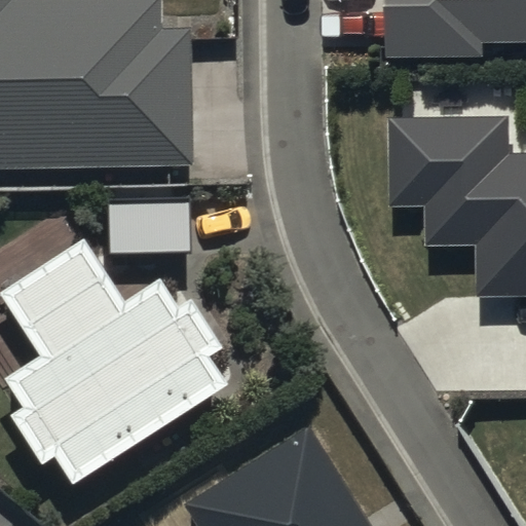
[(0,0),(0,171),(193,170),(191,32),(156,32),(156,0),(0,0)]
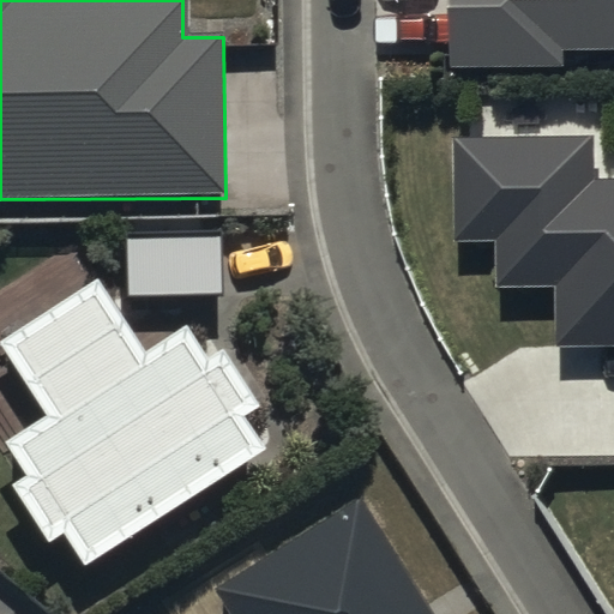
[(613,0),(446,0),(447,70),(565,68),(565,50),(613,49),(613,0)]
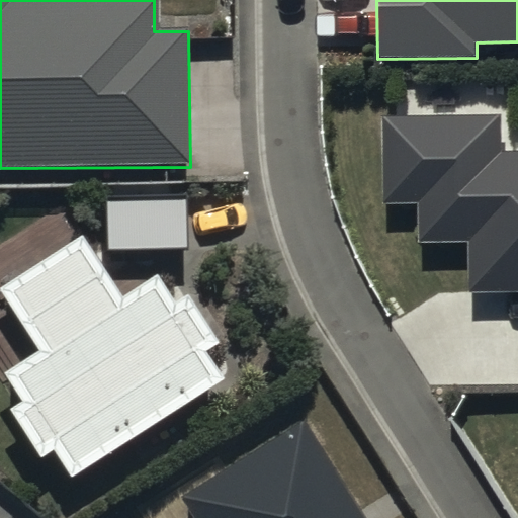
[(498,114),(382,117),(383,203),(417,203),(418,245),(467,244),(468,293),(517,291),(517,151),(499,151),(498,114)]
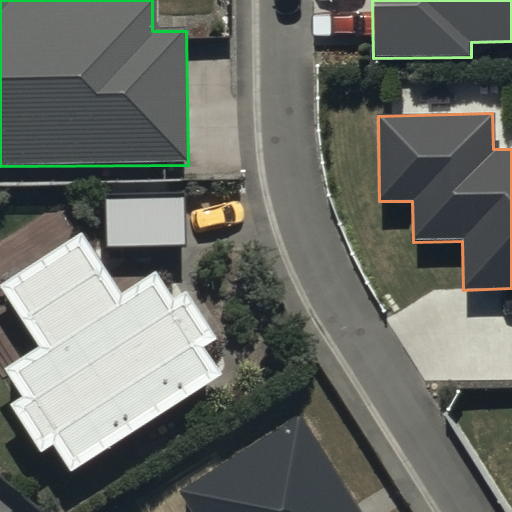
[(183,197),(104,198),(105,247),(183,245),(183,197)]
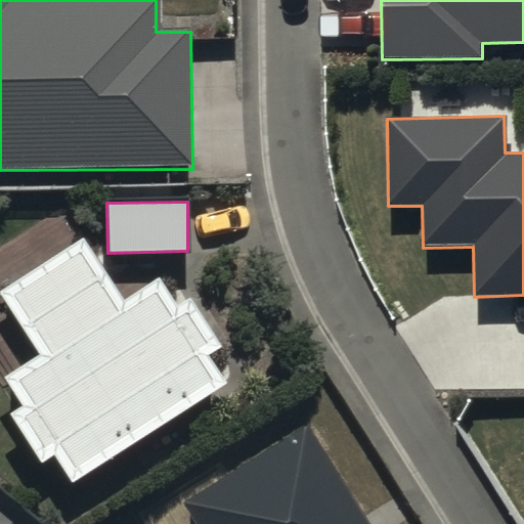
[(84,235),(0,289),(0,295),(38,353),(3,377),(22,404),(9,412),(42,463),(56,452),(76,482),(225,385),(207,356),(222,347),(190,297),(178,305),(160,276),(125,299),(84,235)]
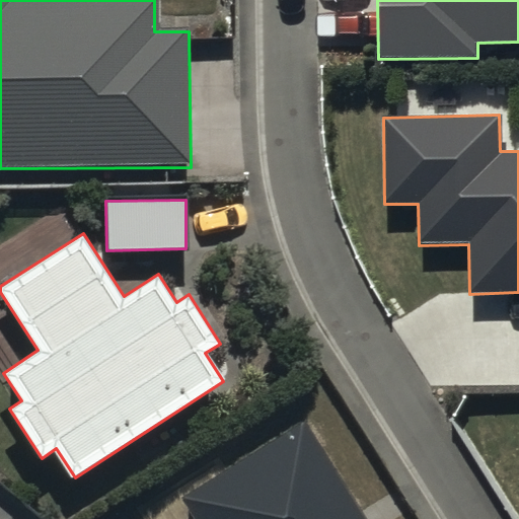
[(365,518),(302,420),(179,498),(193,518),(365,518)]
